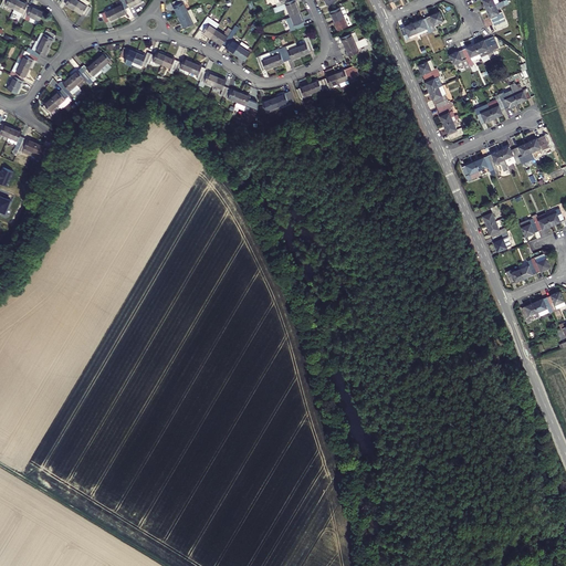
[(3,0),(0,7),(3,9),(6,4),(14,9),(19,0),(3,0)]
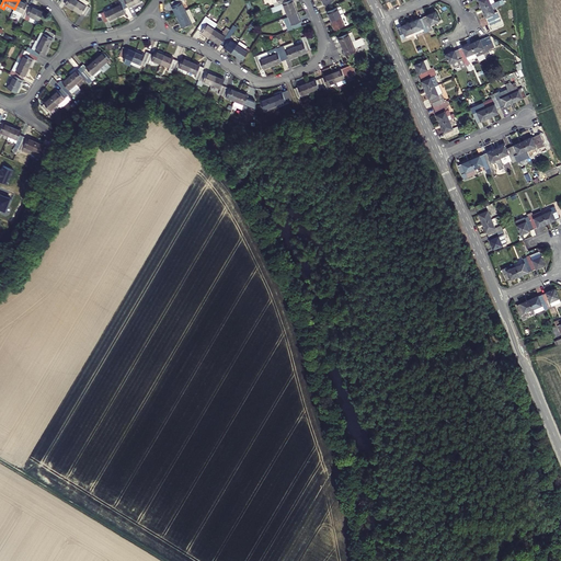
[(27,4),(19,0),(14,9),(23,13),(21,18),(25,19),(32,7),(27,4)]
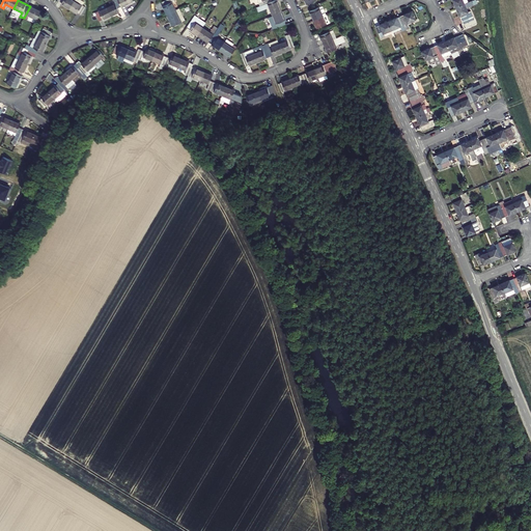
[(63,0),(61,4),(68,9),(75,1),(73,0),(63,0)]
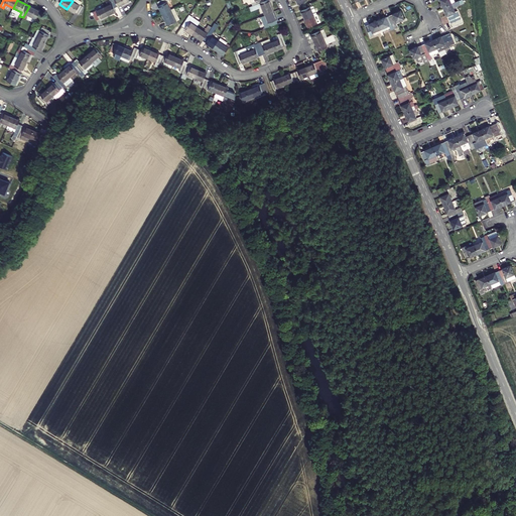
[(112,4),(104,8),(108,17),(116,13),(114,8),(118,6),(114,0),(111,0),(110,1),(112,4)]
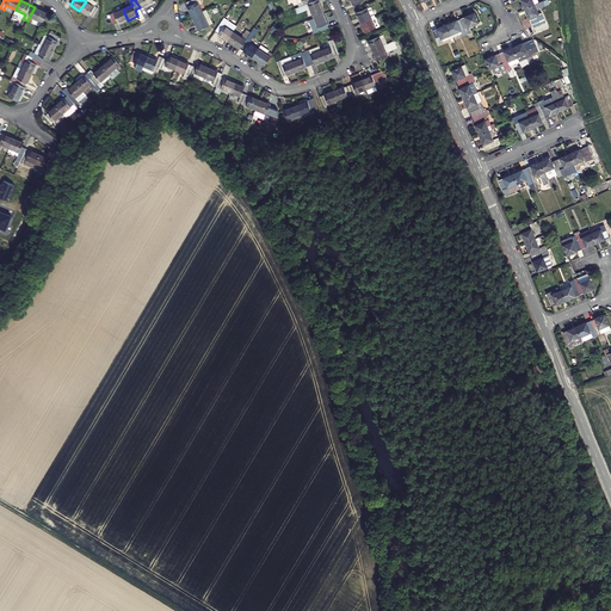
[(187,7),(191,17),(202,12),(198,2),(202,0),(201,0),(191,0),(186,2),(189,7),(187,7)]
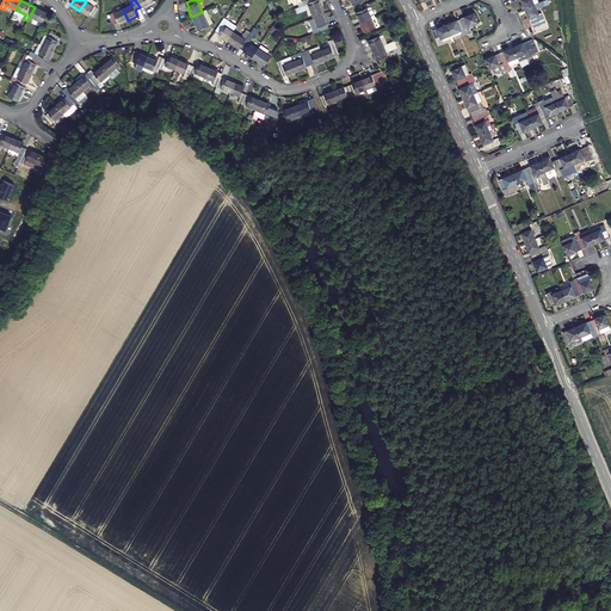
[(308,4),(313,18),(325,13),(319,0),(318,0),(314,1),(308,4)]
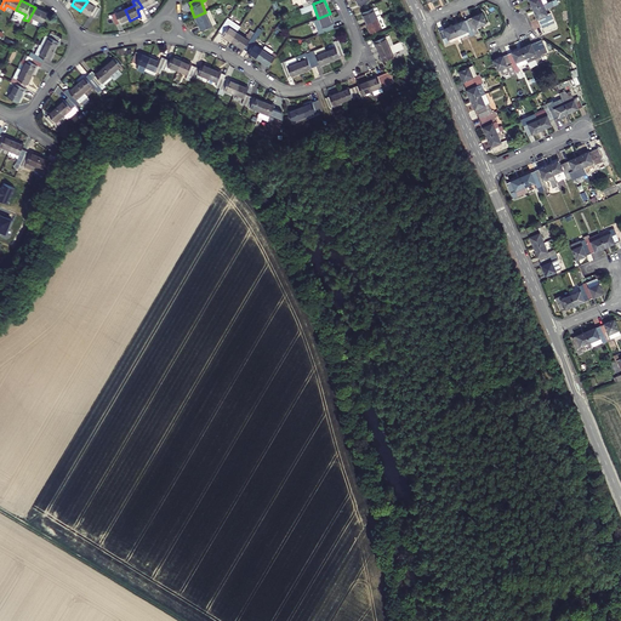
[(536,9),(543,28),(557,22),(553,13),(550,15),(548,9),(560,4),(558,0),(556,0),(550,3),(536,9)]
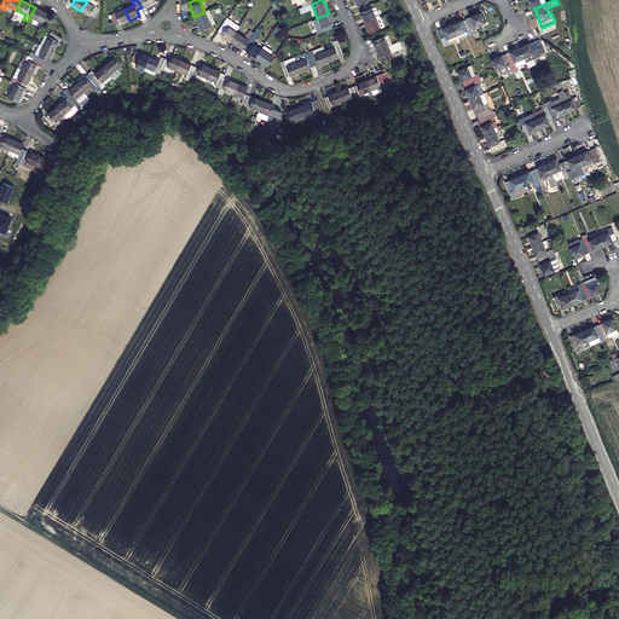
[(99,9),(87,1),(80,11),(90,17),(91,16),(94,18),(99,9)]
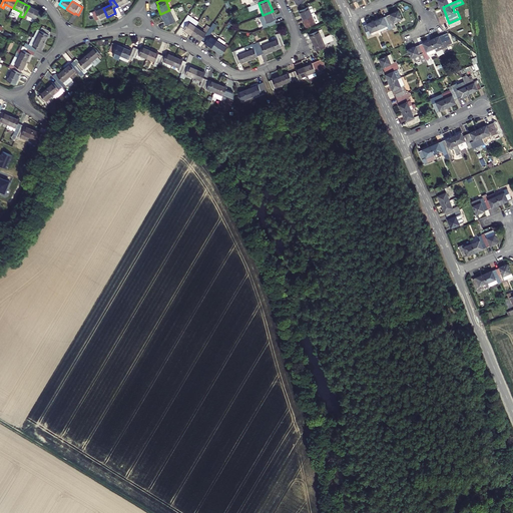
[(29,5),(29,6),(23,17),(34,23),(40,11),(29,5)]
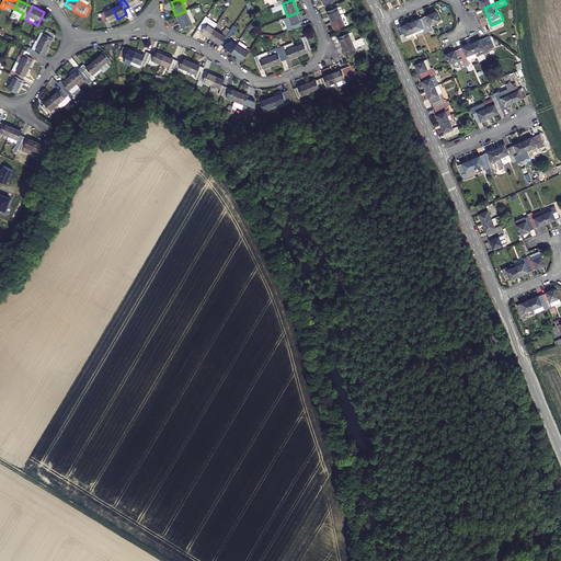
[(328,12),(332,22),(341,18),(344,16),(341,7),(328,12)]
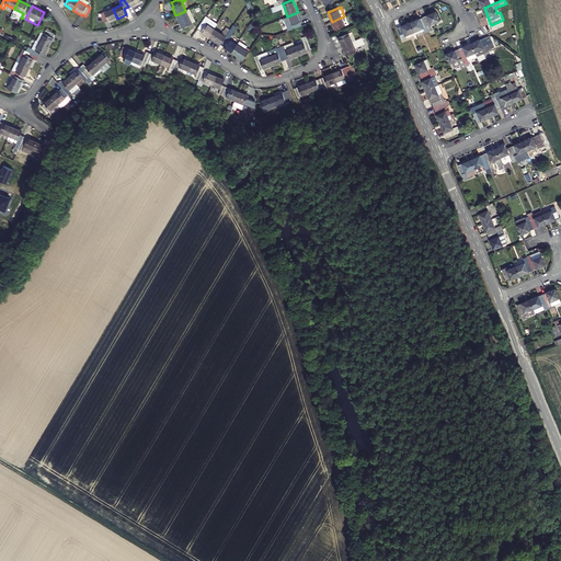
[(101,14),(105,23),(109,22),(117,19),(113,9),(101,14)]
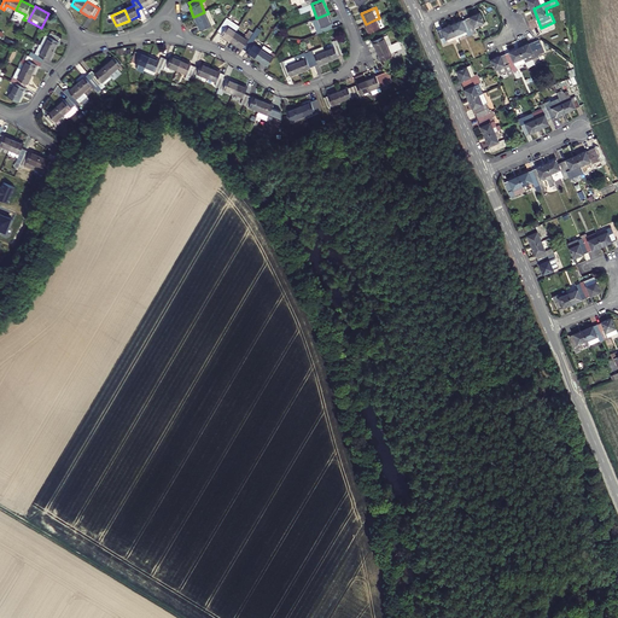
[(215,23),(209,10),(204,12),(193,17),(200,30),(215,23)]
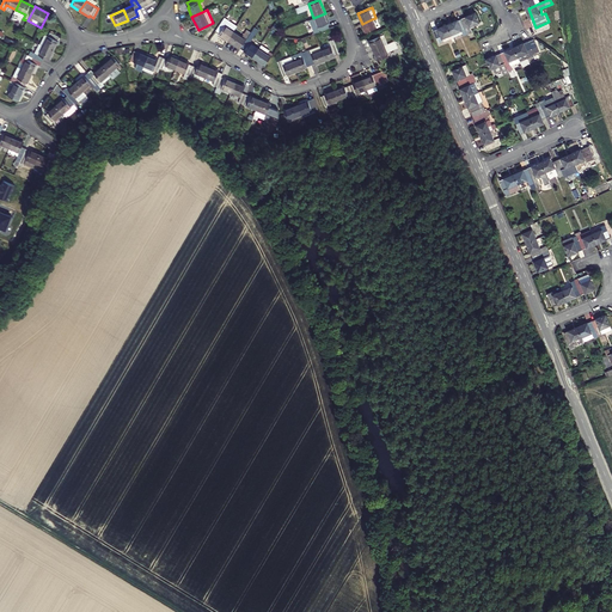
[(313,18),(319,32),(329,29),(328,24),(329,24),(325,13),(313,18)]
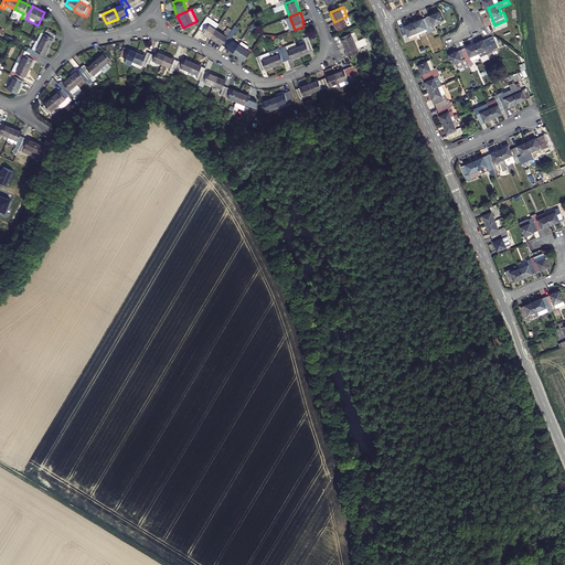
[(440,12),(428,17),(434,31),(438,30),(436,24),(445,21),(440,12)]
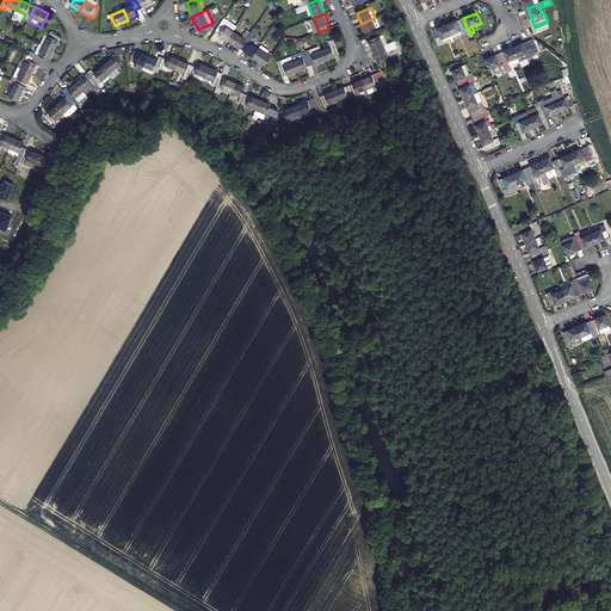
[(236,28),(224,18),(220,25),(215,31),(218,34),(218,35),(228,41),(234,31),(236,28)]
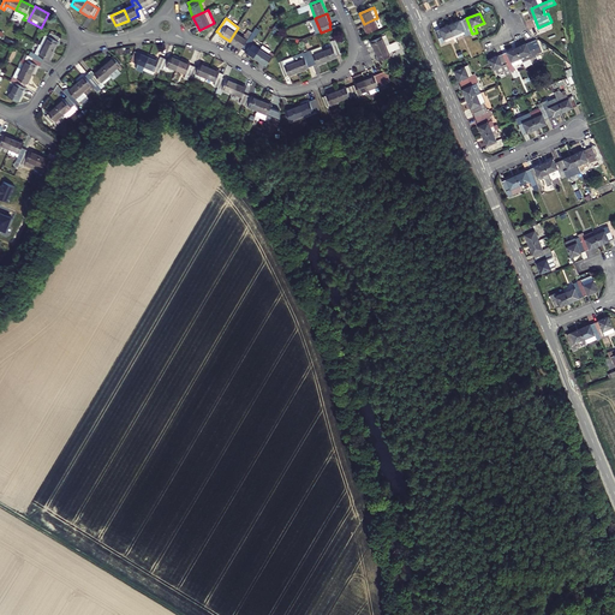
[(466,18),(452,24),(455,35),(458,39),(467,34),(469,36),(472,34),(466,18)]
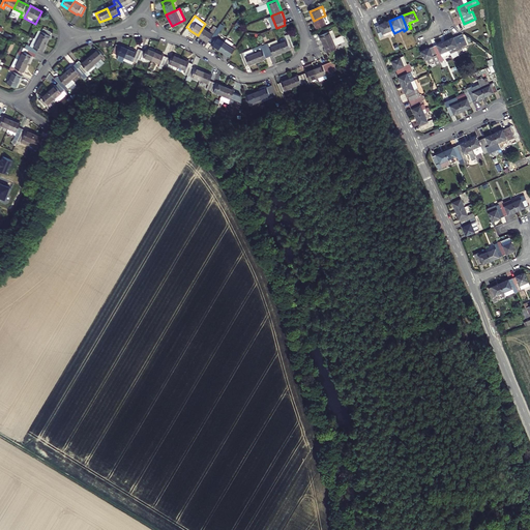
[(314,21),(317,29),(326,25),(322,17),(314,21)]
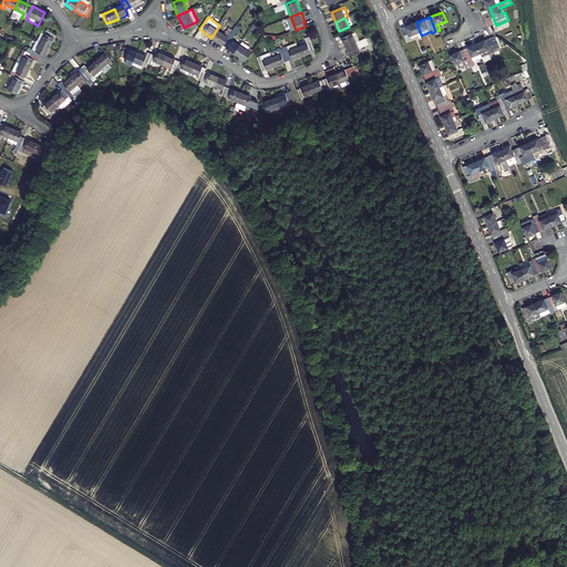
[(403,28),(409,40),(413,39),(412,35),(420,32),(416,22),(403,28)]
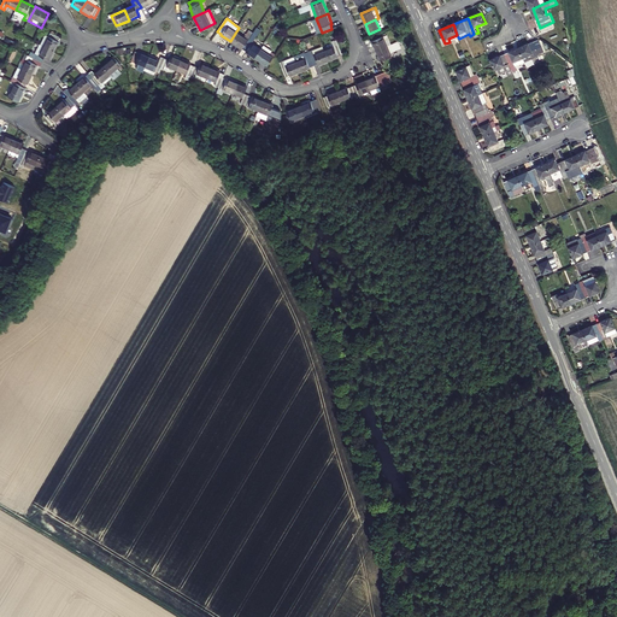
[(242,50),(244,50),(248,40),(253,34),(250,30),(245,37),(236,31),(230,41),(242,50)]
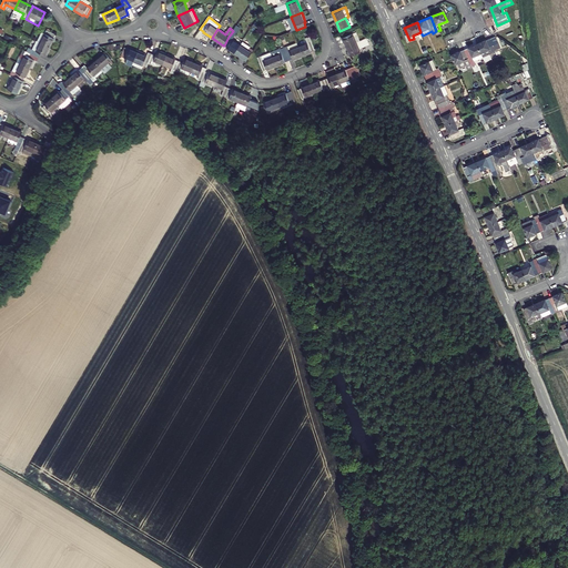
[(56,34),(47,30),(46,33),(42,32),(38,41),(50,48),(54,39),(53,38),(56,34)]
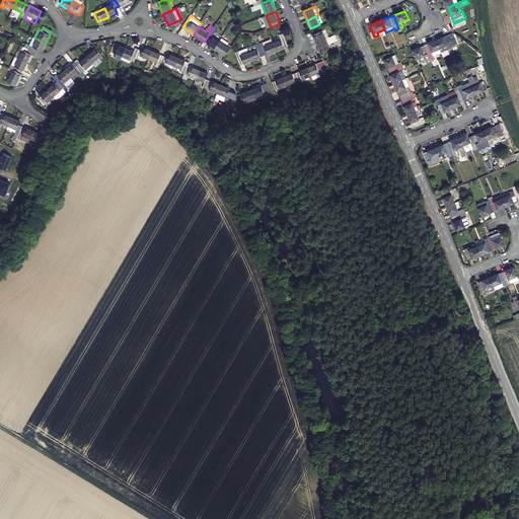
[(313,34),(316,44),(325,40),(321,31),(313,34)]
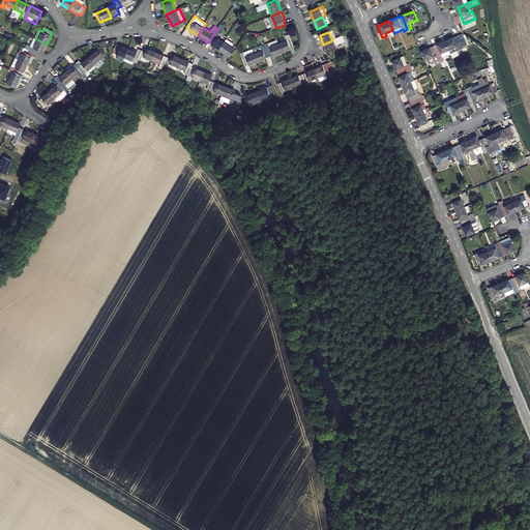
[(464,33),(447,40),(452,53),(452,54),(461,51),(460,48),(469,45),(464,33)]
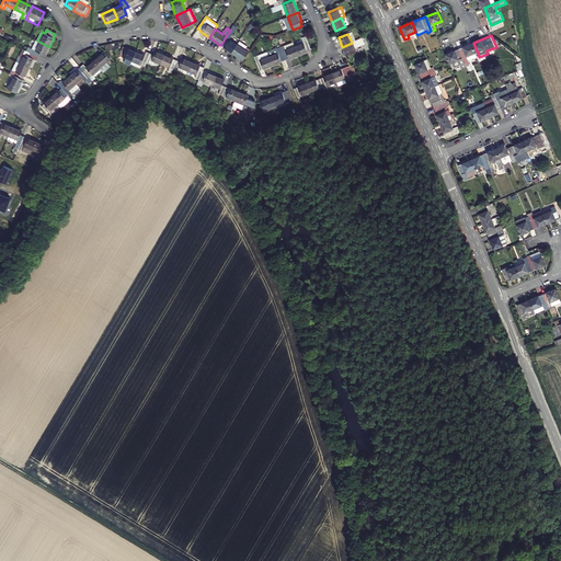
[(224,47),(231,53),(238,44),(226,36),(221,45),(224,47)]
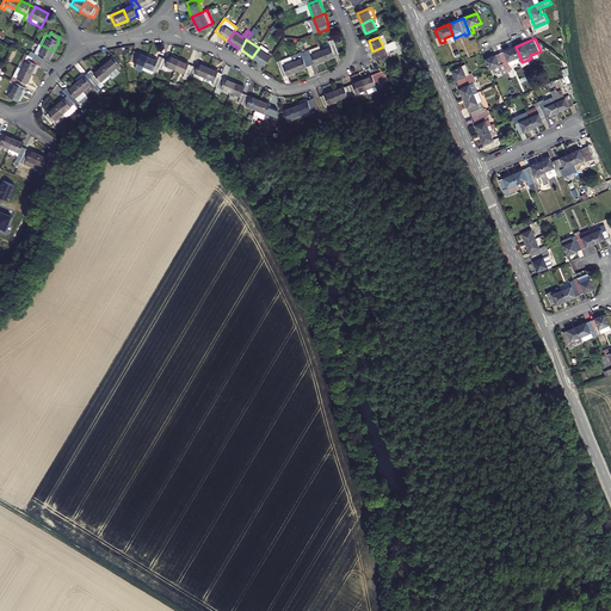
[(331,47),(321,50),(325,61),(334,57),(334,56),(339,55),(333,41),(328,42),(331,47)]
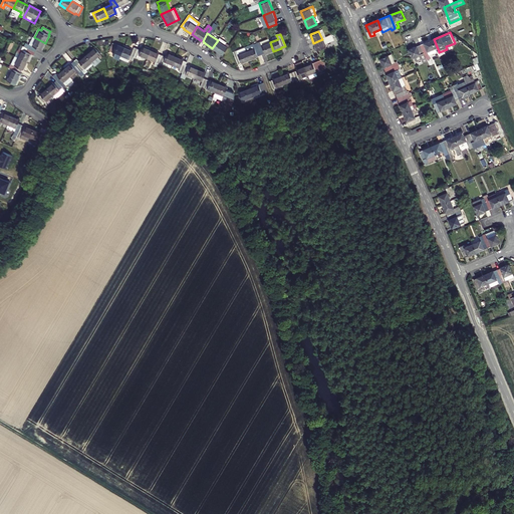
[(34,37),(33,37),(29,45),(26,43),(24,47),(35,52),(37,49),(41,51),(45,43),(34,37)]
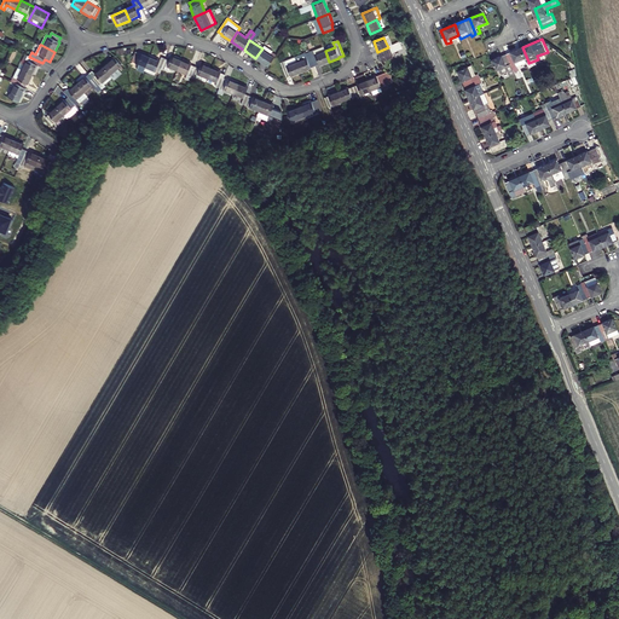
[(323,46),(310,52),(314,67),(319,65),(329,62),(325,51),(323,46)]
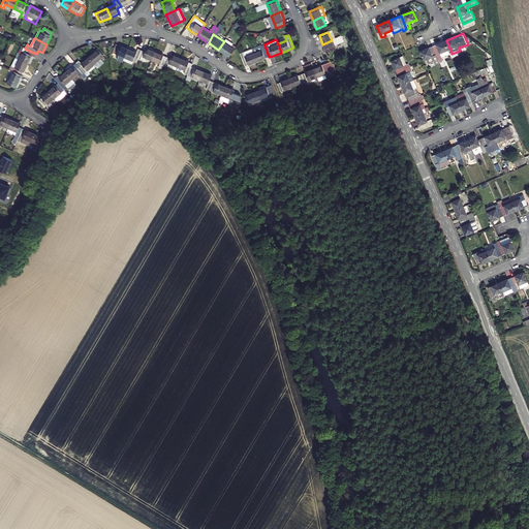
[(322,44),(327,53),(335,49),(332,40),(322,44)]
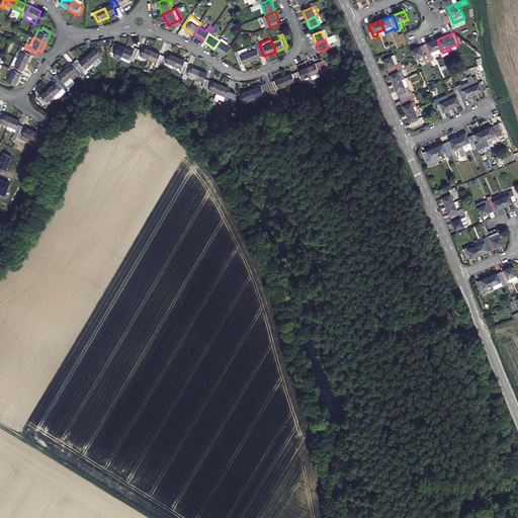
[(437,39),(425,46),(431,58),(432,60),(434,59),(433,56),(442,52),(437,39)]
